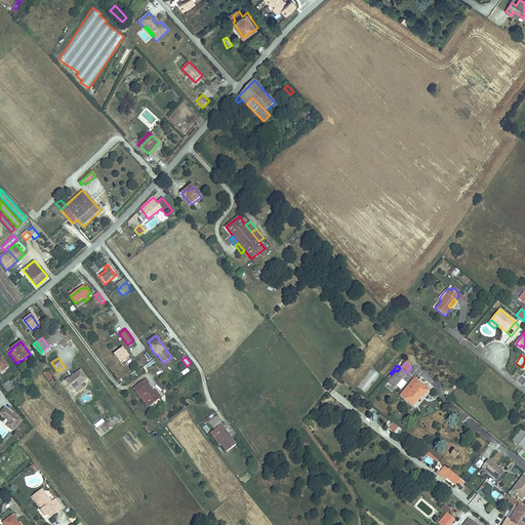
[(364,394),(379,375),(371,368),(356,387),(364,394)]
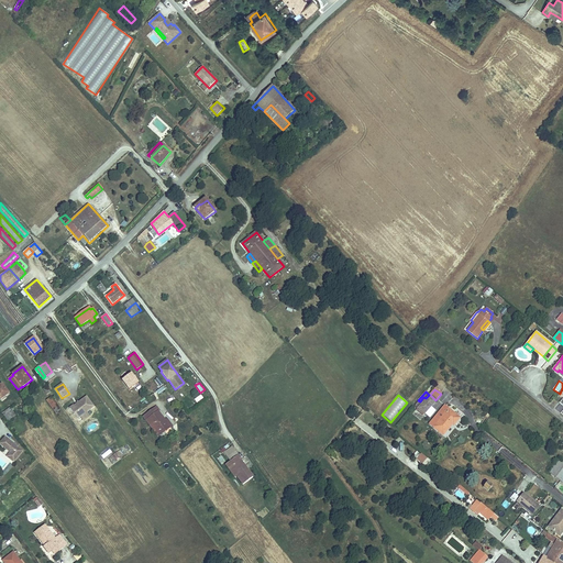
[(418,410),(423,415),(437,400),(435,400),(430,395),(429,395),(426,398),(423,397),(415,407),(417,408),(416,410),(417,411),(418,410)]
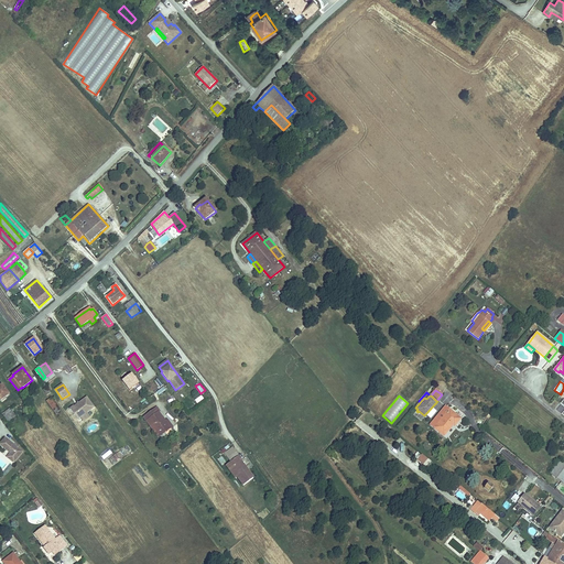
[(61,411),(51,398),(46,401),(56,414),(61,411)]
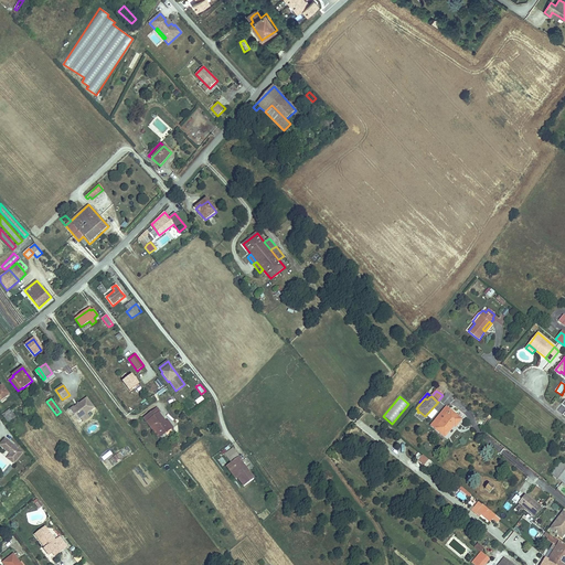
[(70,409),(77,420),(81,418),(87,414),(94,408),(87,398),(80,404),(80,406),(77,405),(74,407),(70,409)]
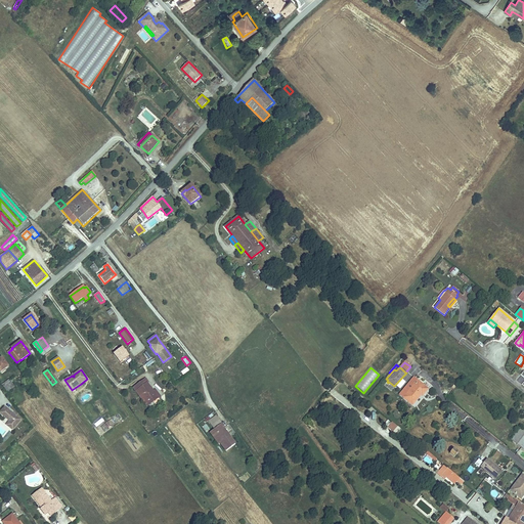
[(413,378),(399,395),(412,405),(421,395),(422,396),(428,389),(413,378)]
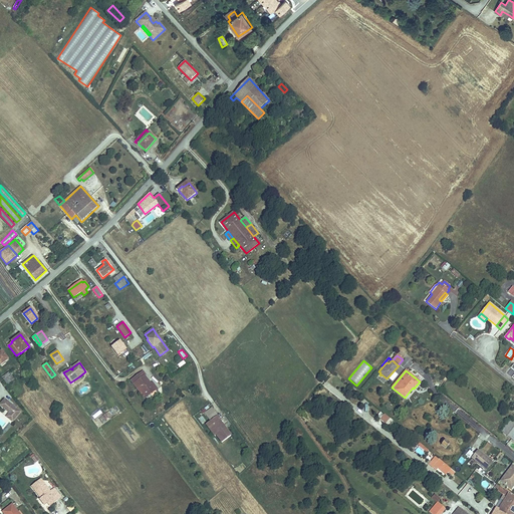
[(134,384),(136,382),(147,398),(151,395),(156,391),(158,390),(154,384),(152,387),(145,376),(146,375),(143,371),(131,380),(134,384)]
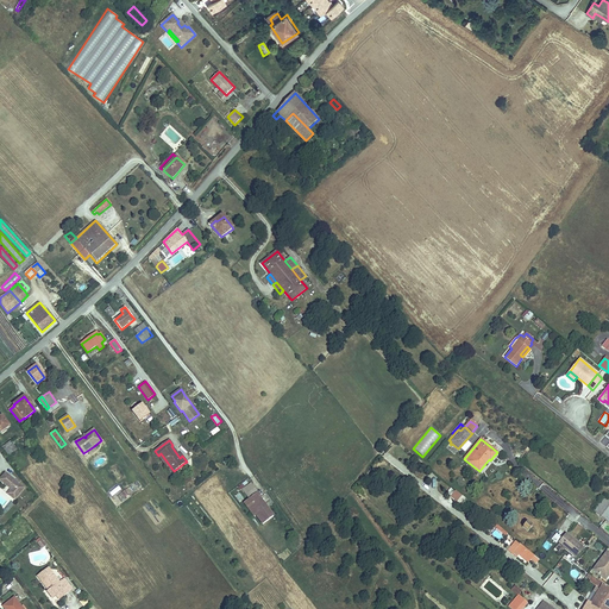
[(11,443),(2,449),(7,456),(16,450),(11,443)]
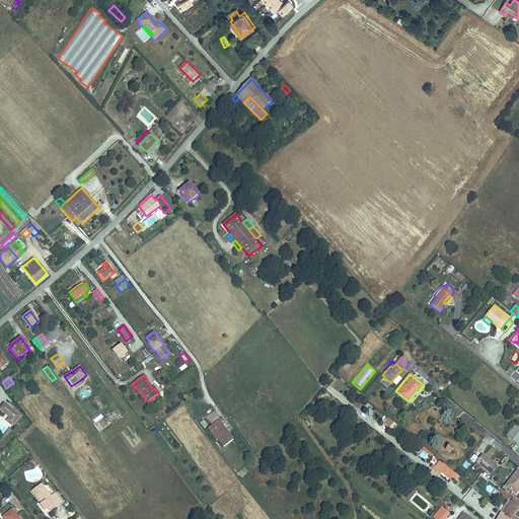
[(168,399),(176,393),(170,385),(162,390),(168,399)]
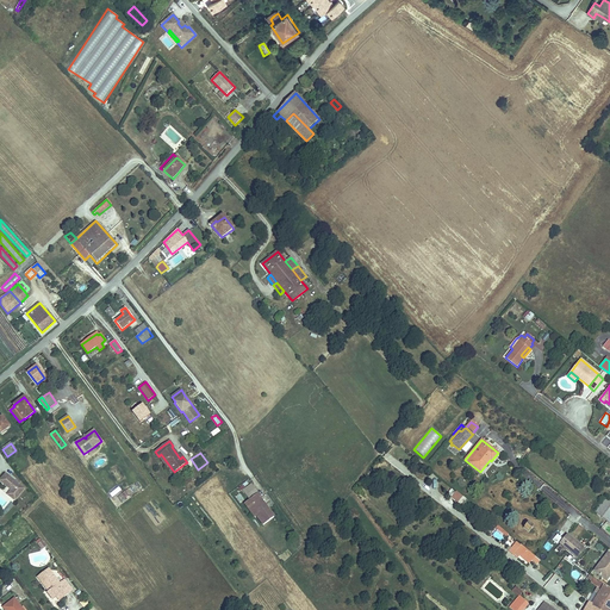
[(159,456),(172,473),(174,472),(161,454),(159,456)]
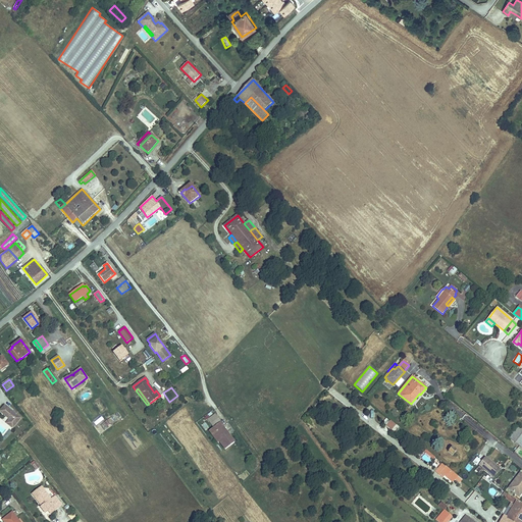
[(20,418),(4,405),(0,410),(0,411),(9,419),(6,423),(12,428),(20,418)]
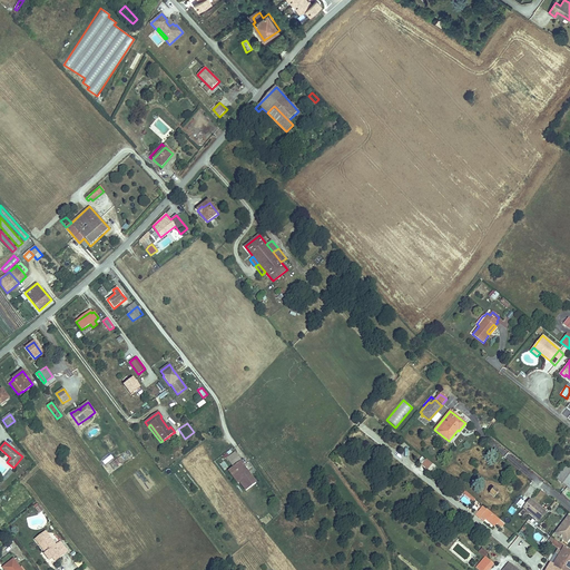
[(234,467),(241,461),(237,457),(232,461),(231,462),(234,467)]
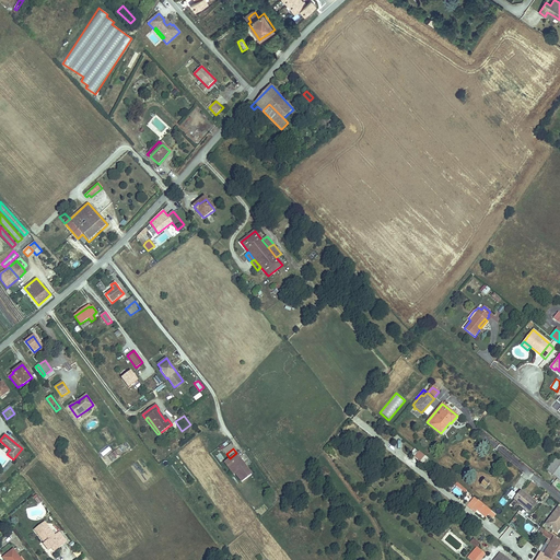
[(0,465),(2,468),(10,459),(0,450),(0,465)]
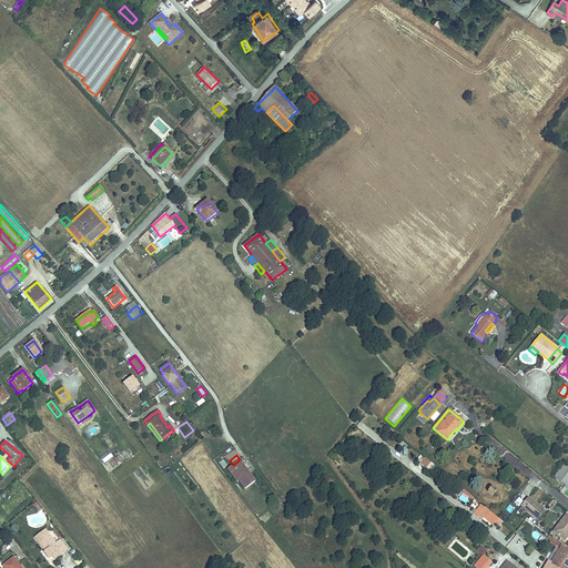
[(425,457),(421,463),(426,468),(430,463),(425,457)]
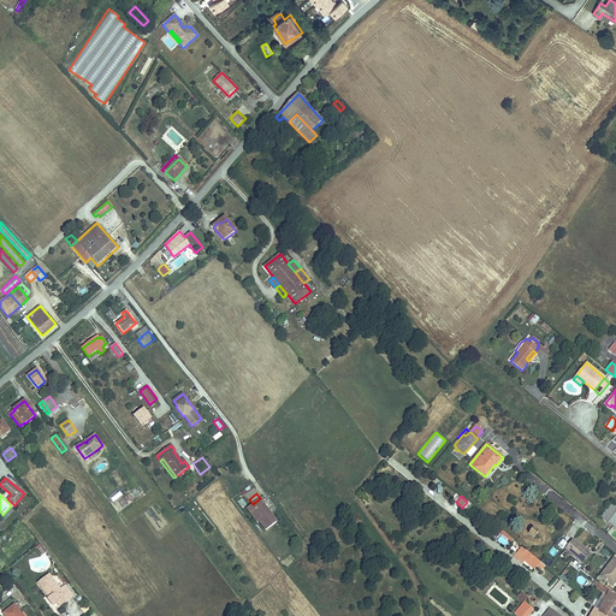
[(266,531),(277,522),(264,504),(264,503),(260,498),(253,504),(249,508),(252,513),(253,511),(260,520),(259,521),(266,531)]
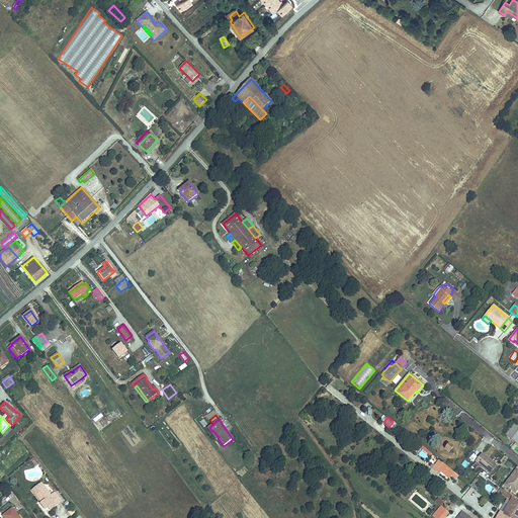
[(517,427),(514,424),(506,435),(517,444),(517,427)]
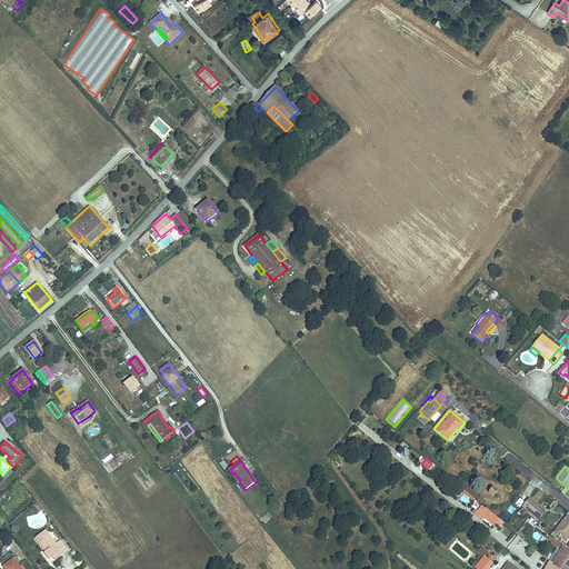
[(228,470),(237,482),(239,481),(240,480),(233,472),(232,473),(230,469),(228,470)]
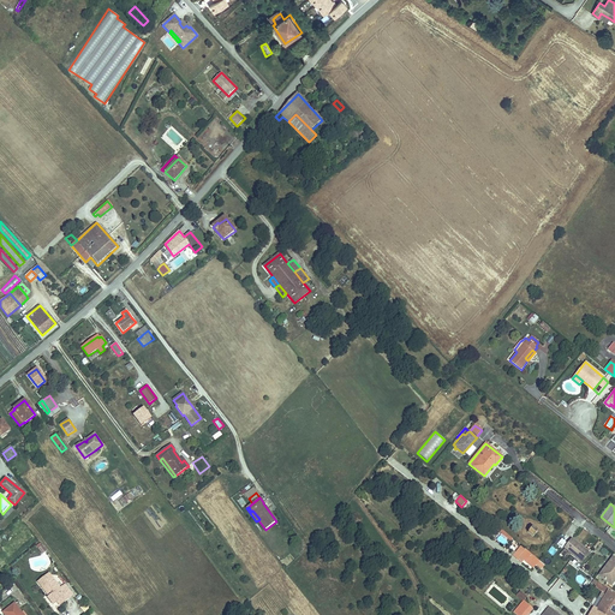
[(532,527),(527,532),(533,537),(538,531),(532,527)]
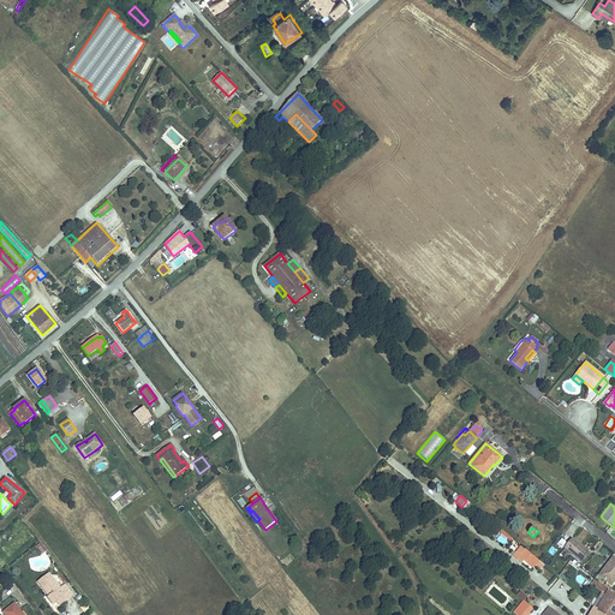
[(500,536),(497,541),(505,545),(507,541),(500,536)]
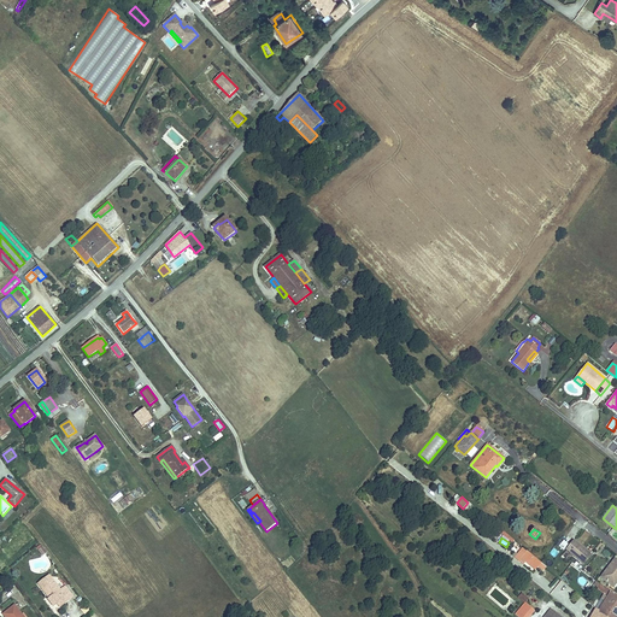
[(574,541),(566,550),(583,564),(591,556),(574,541)]
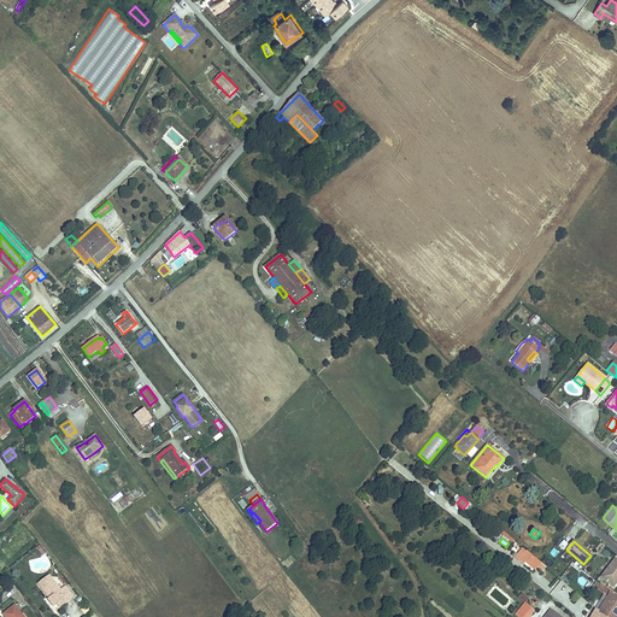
[(544,565),(528,552),(527,552),(523,548),(517,556),(522,559),(519,562),(523,565),(526,563),(535,570),(539,565),(542,568),(544,565)]
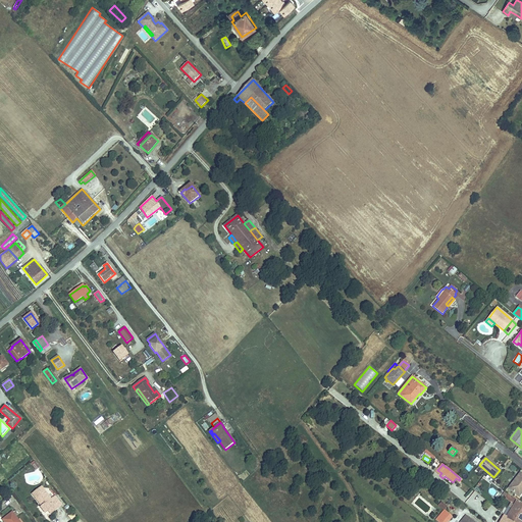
[(521,474),(520,473),(508,488),(520,498),(521,494),(521,474)]
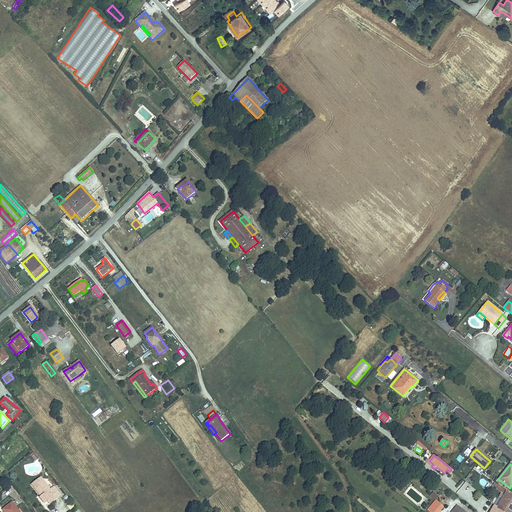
[(474,467),(473,469),(481,475),(483,473),(474,467)]
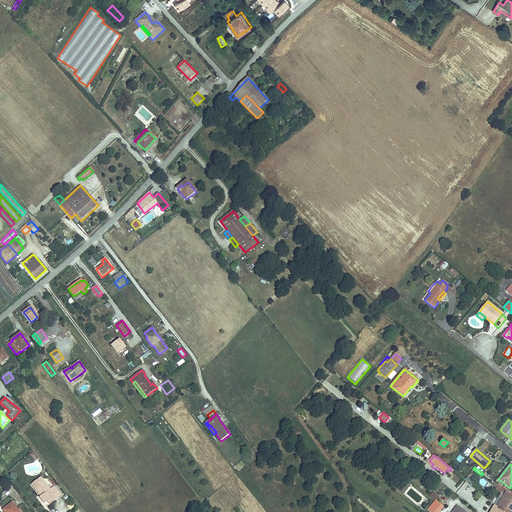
[(44,503),(47,501),(53,497),(55,500),(60,495),(54,487),(50,490),(40,478),(32,485),(41,497),(40,498),(44,503)]
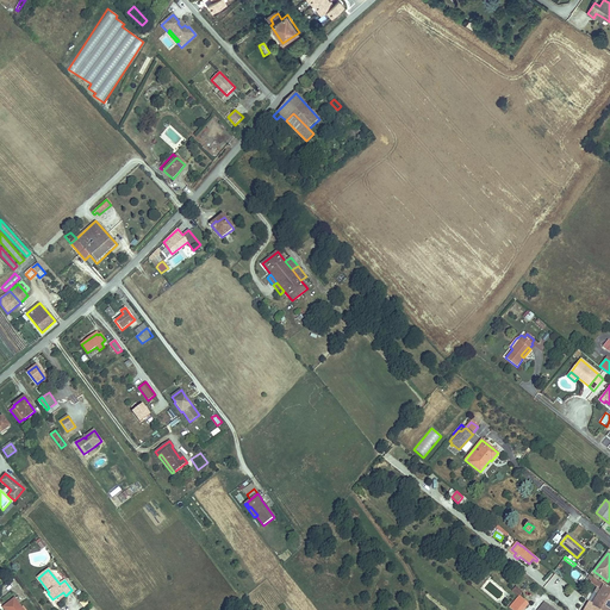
[(590,576),(587,578),(591,580),(591,582),(602,589),(603,586),(590,576)]
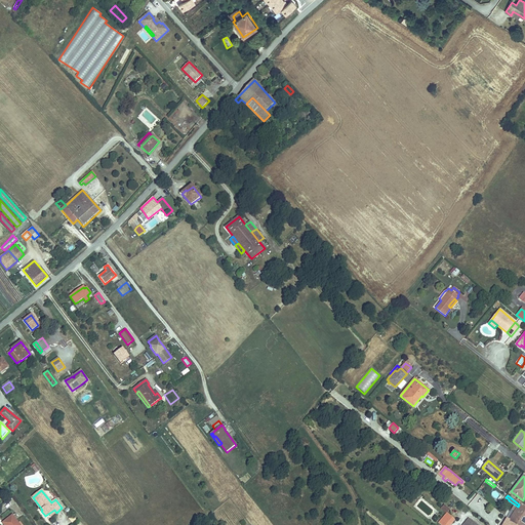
[(518,507),(508,522),(513,524),(524,524),(524,508),(519,505),(518,507)]
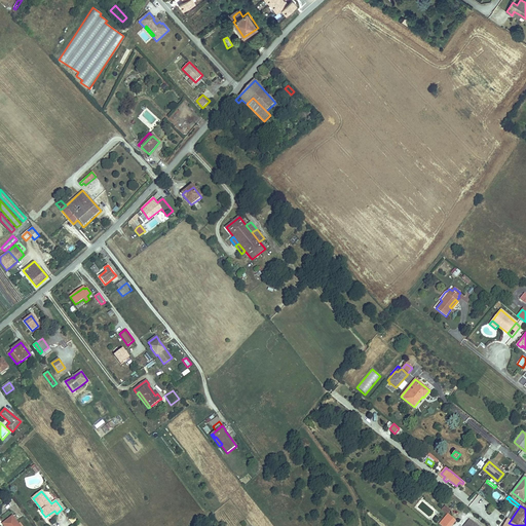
[(518,510),(515,508),(509,518),(510,518),(509,520),(511,521),(518,510)]
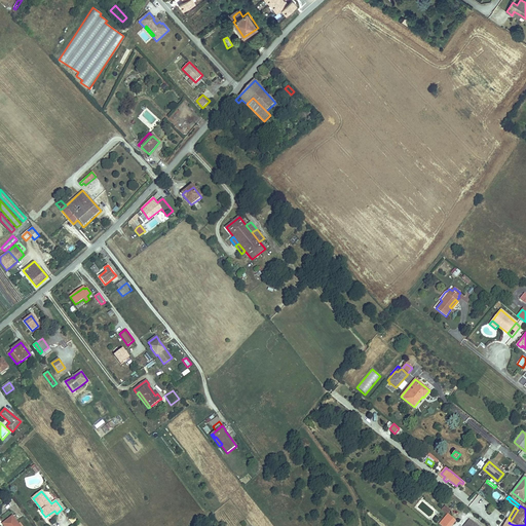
[(448,515),(445,517),(447,519),(442,525),(450,525),(455,521),(448,515)]
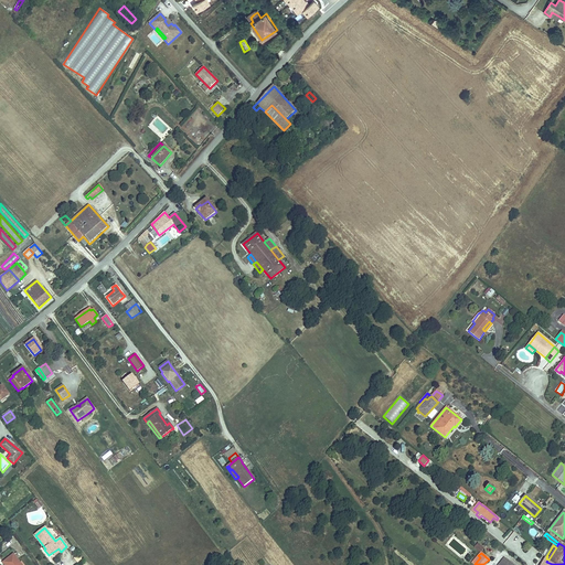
[(4,564),(20,564),(13,555),(3,563),(4,564)]
